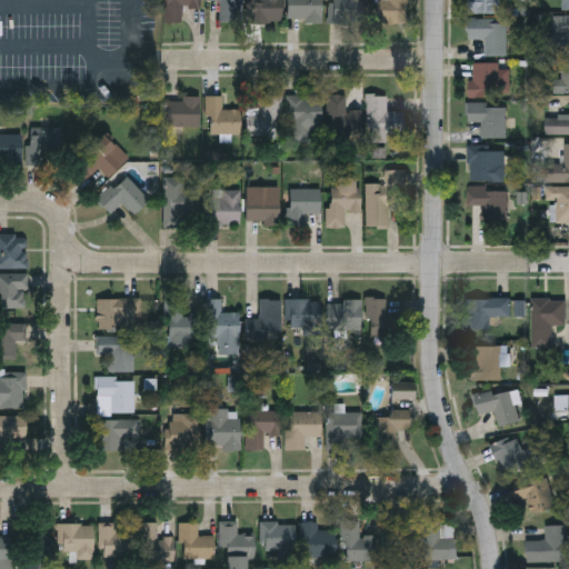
[(199,0),(199,9),(183,8),(183,25),(165,25),(165,0),(199,0)]
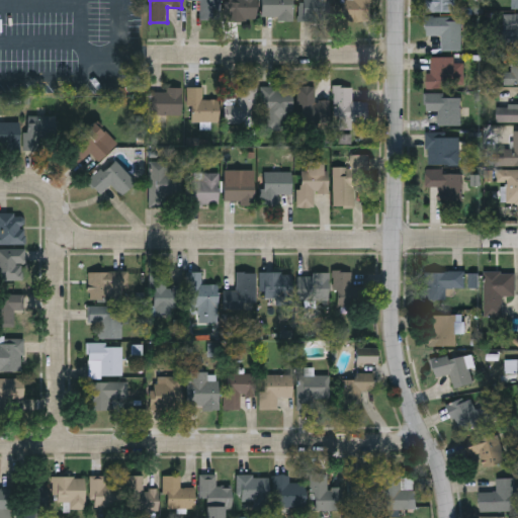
[(188,4),(188,0),(221,0),(221,19),(198,19),(199,4),(188,4)]
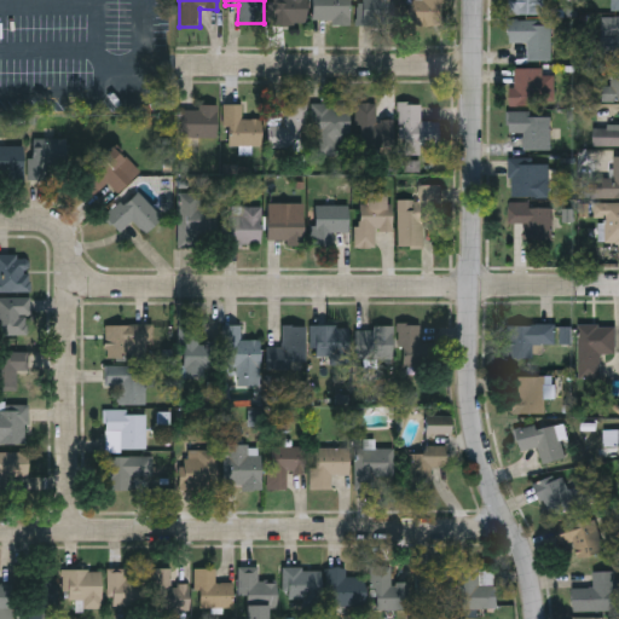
[(307,0),(307,27),(277,27),(277,0),(307,0)]
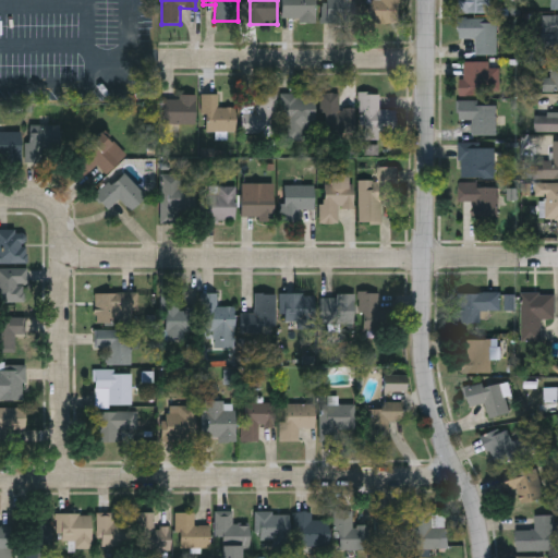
[(315,0),(315,22),(282,22),(282,0),(315,0)]
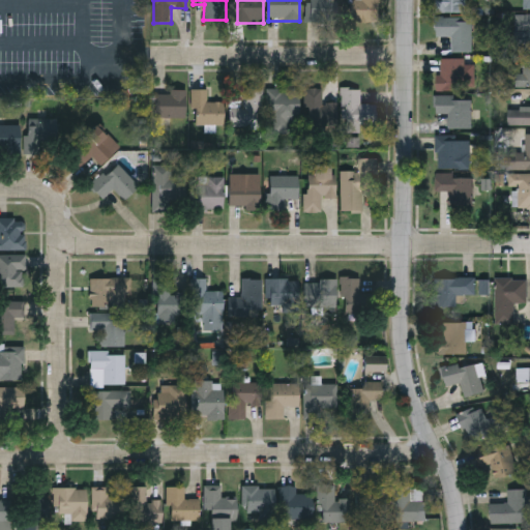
[(339,0),(339,23),(307,23),(307,0),(339,0)]
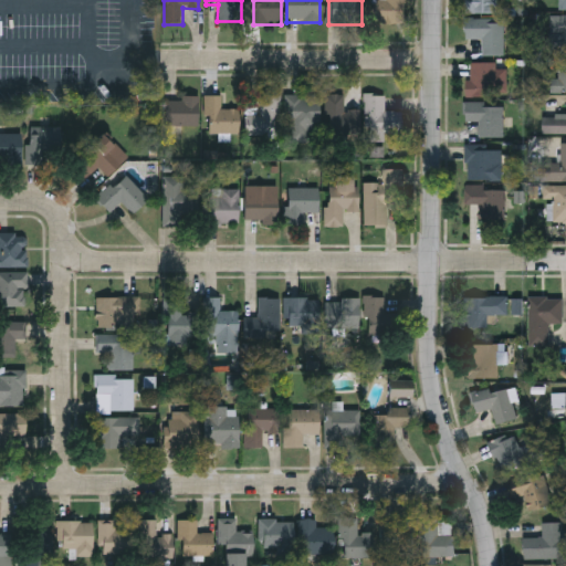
[(388,0),(406,0),(406,25),(388,25),(388,0)]
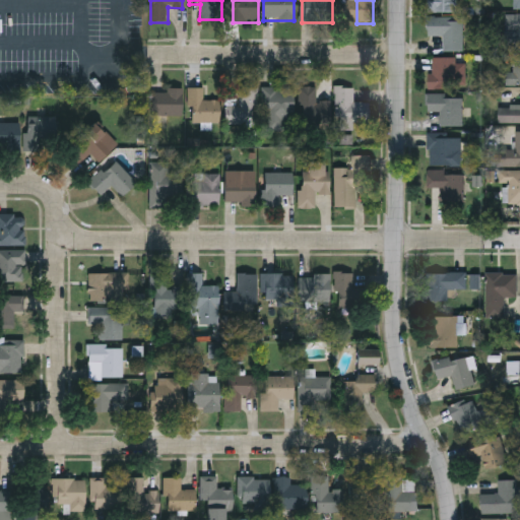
[(458,0),(458,14),(431,14),(431,0),(458,0)]
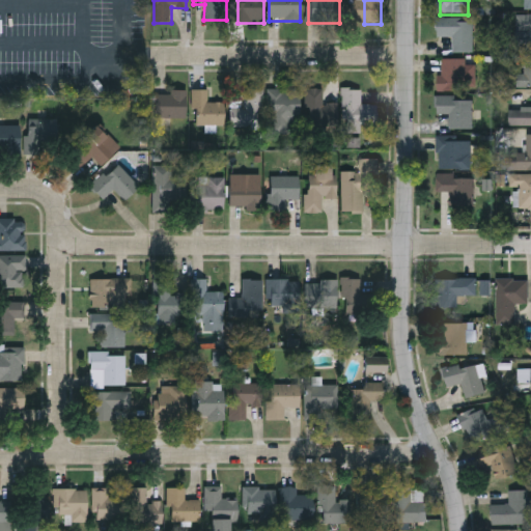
[(530,50),(527,50),(527,36),(516,36),(516,17),(530,17),(530,50)]
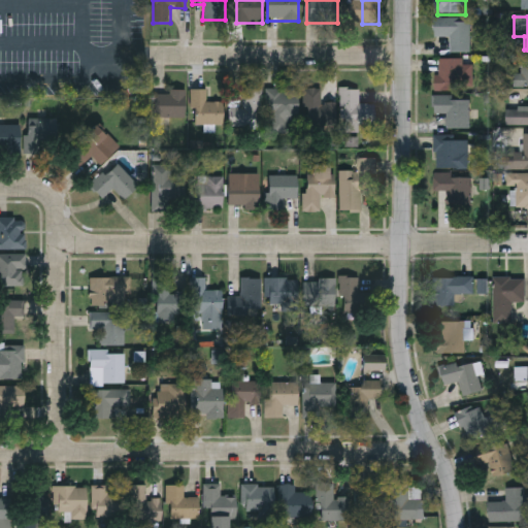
[(451,55),(451,38),(434,38),(434,20),(470,20),(470,55),(451,55)]
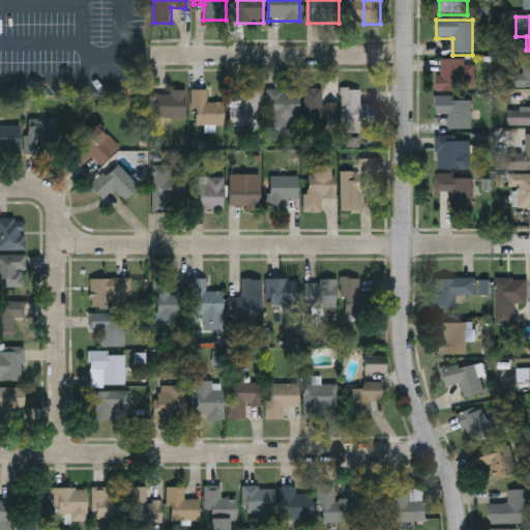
[(466,61),(466,67),(472,67),(472,93),(439,93),(439,61),(466,61)]
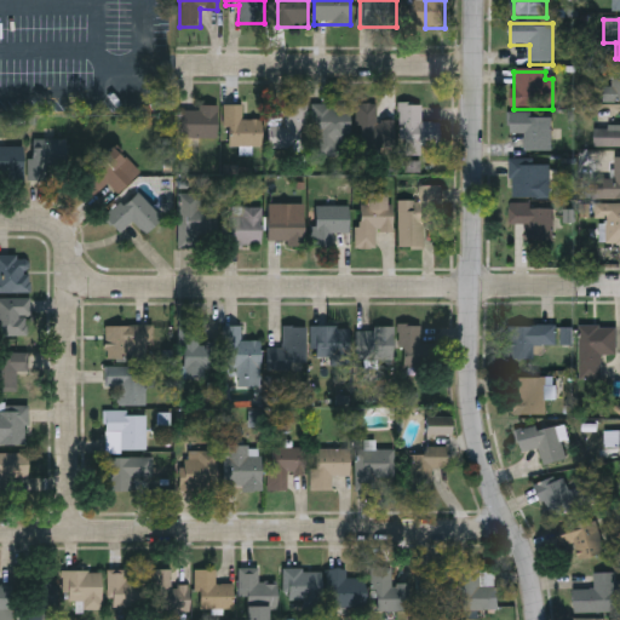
[(423,156),(401,156),(401,104),(422,104),(422,124),(440,124),(440,148),(423,148),(423,156)]
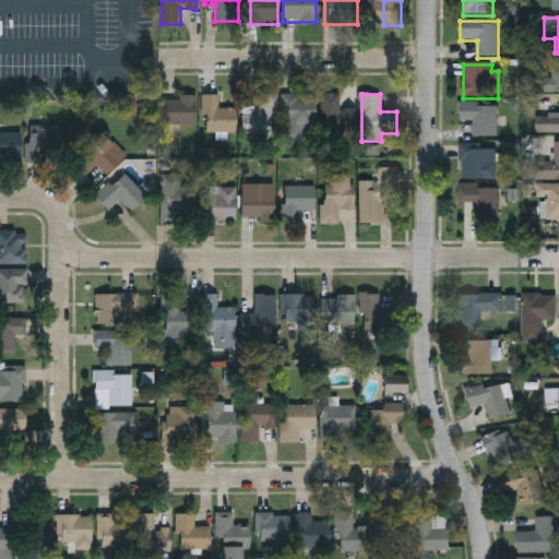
[(256,95),(276,95),(276,135),(242,135),(242,113),(256,113),(256,95)]
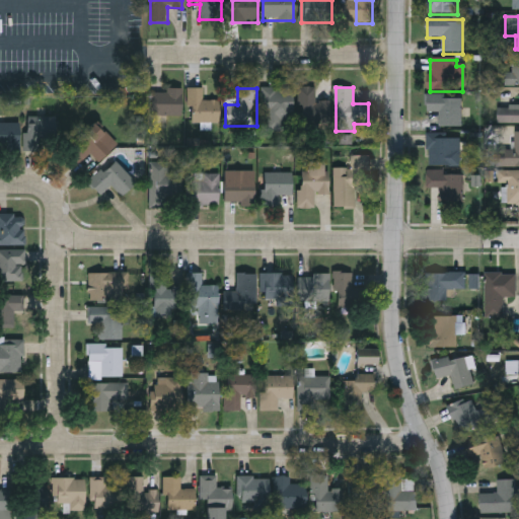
[(330,102),(330,126),(298,126),(298,88),(315,88),(315,102),(330,102)]
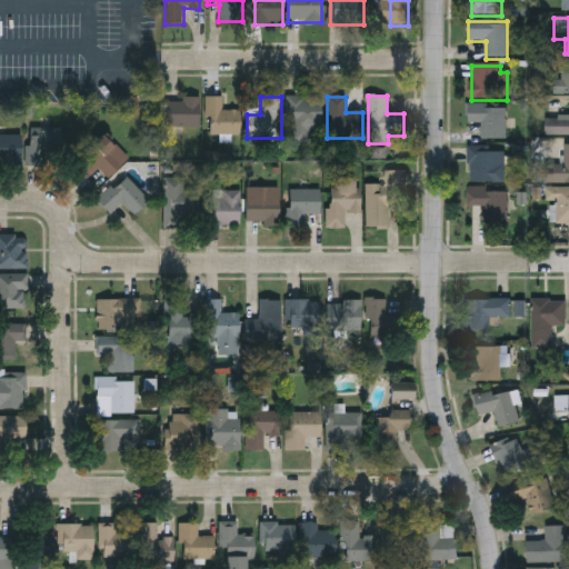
[(240,111),(240,136),(207,136),(207,98),(223,98),(223,111),(240,111)]
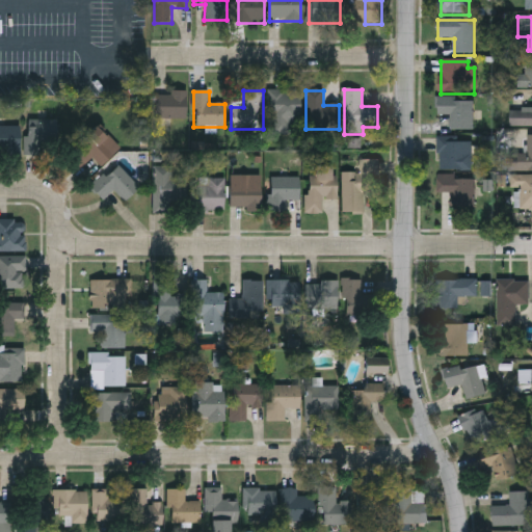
[(300,132),(268,132),(268,91),(300,91),(300,132)]
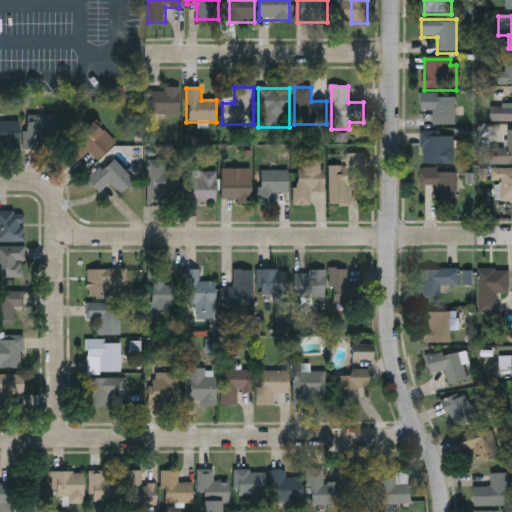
[(180,115),(148,115),(148,90),(180,90),(180,115)]
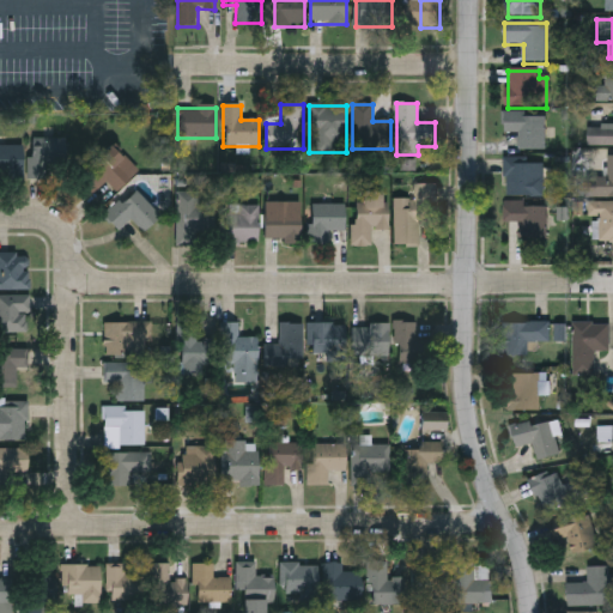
[(517,151),(517,134),(503,134),(503,114),(546,114),(546,151),(517,151)]
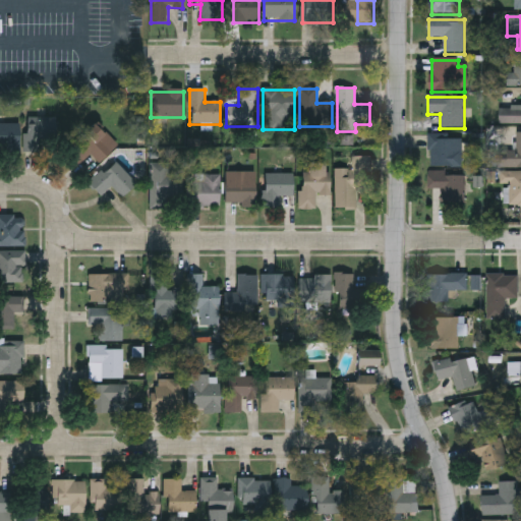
[(520,125),(501,125),(501,108),(520,108),(520,125)]
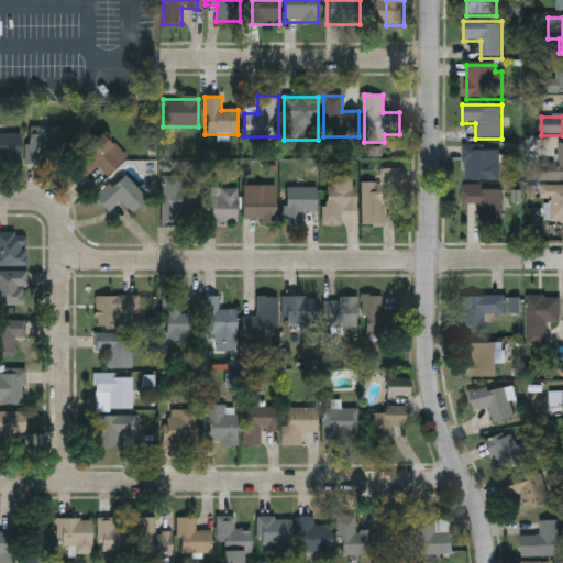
[(99,167),(83,181),(68,164),(105,133),(128,159),(108,177),(99,167)]
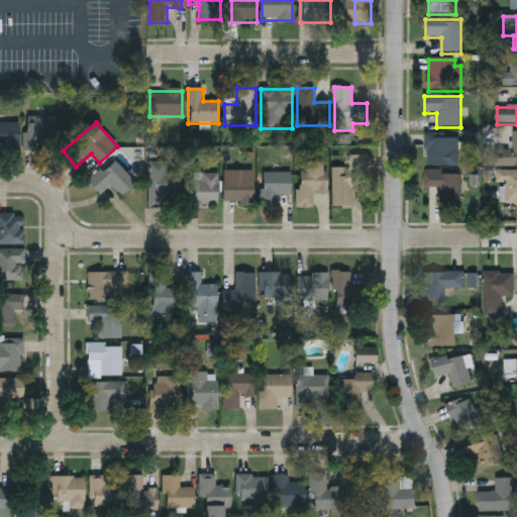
[(0,148),(0,123),(20,123),(20,148),(0,148)]
